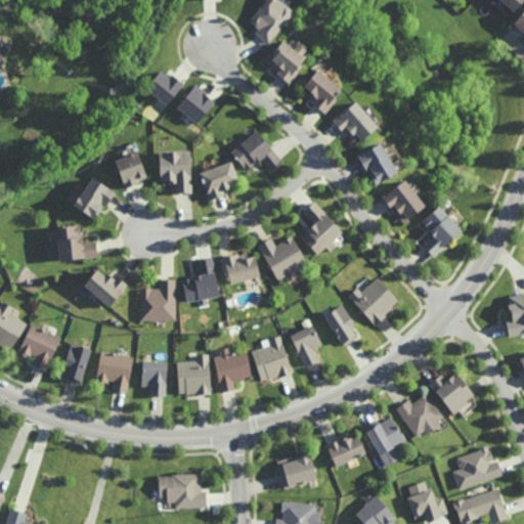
[(259,29),(255,34),(267,44),(294,12),(279,0),(265,0),(249,20),(259,29)]
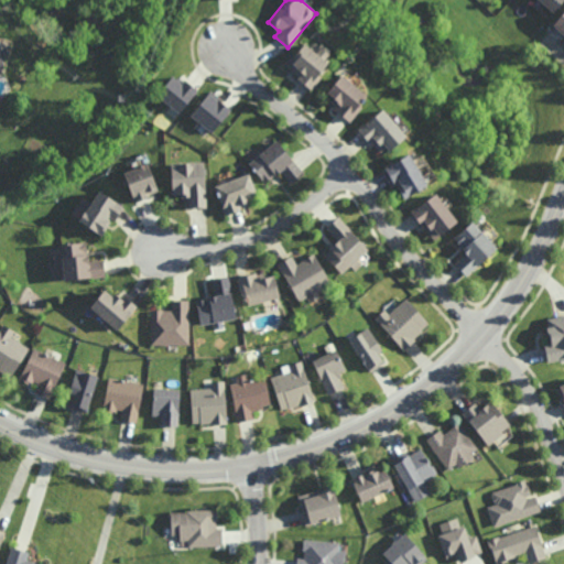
[(561,0),(551,12),(535,0),(561,0)]
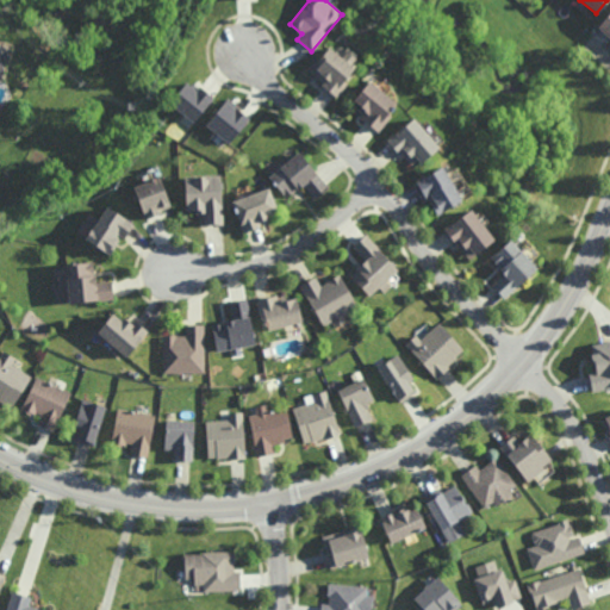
[(609,41),(595,27),(609,8),(609,41)]
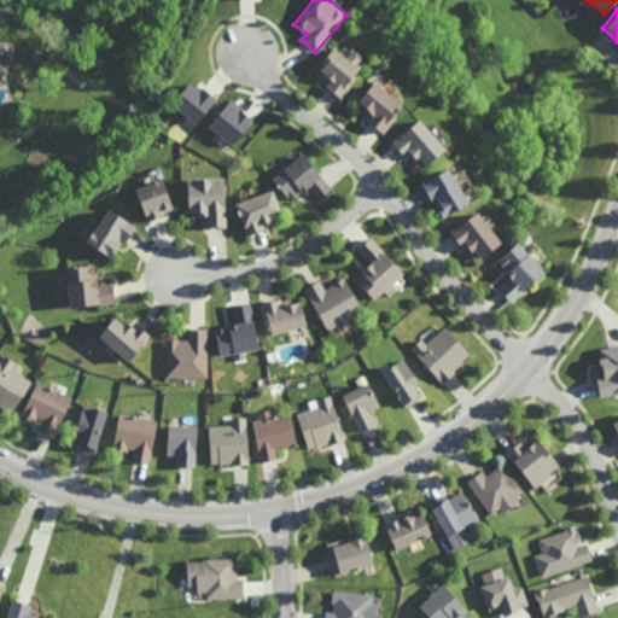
[(345,59),(351,52),(361,59),(355,66),(359,69),(360,70),(355,76),(351,80),(349,82),(353,85),(348,91),(345,94),(340,99),(338,97),(327,88),(326,87),(327,85),(321,80),(319,77),(312,70),(319,62),(321,63),(333,48),(339,54),(345,59)]
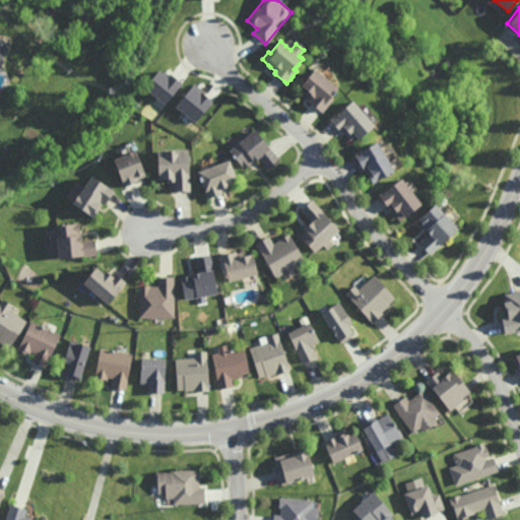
[(165,105),(181,85),(160,68),(144,87),(165,105)]
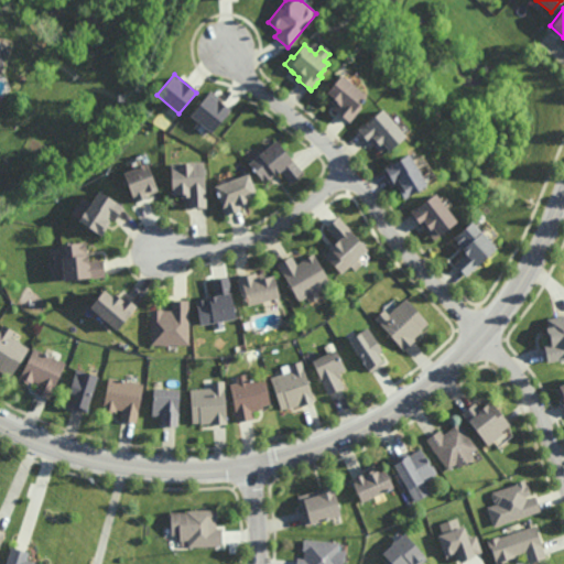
[(349,122),(347,121),(337,112),(334,110),(336,107),(335,106),(333,105),(331,102),(333,99),(327,95),(342,76),(344,78),(356,87),(367,97),(359,106),(361,108),(349,122)]
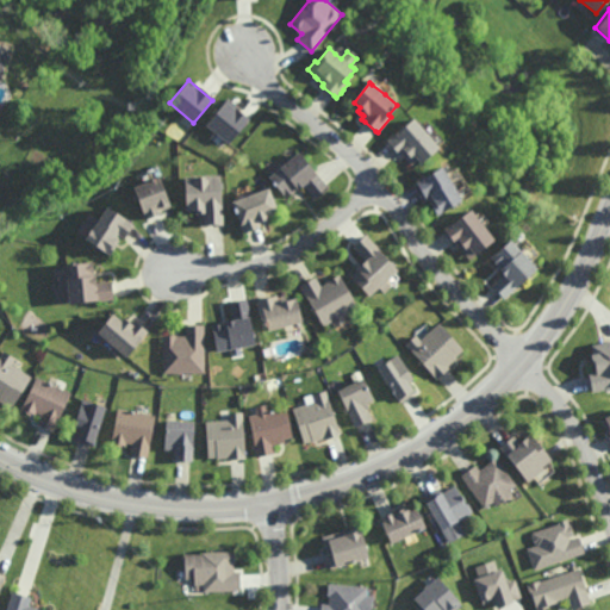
[(250,118),(226,98),(205,125),(229,144),(250,118)]
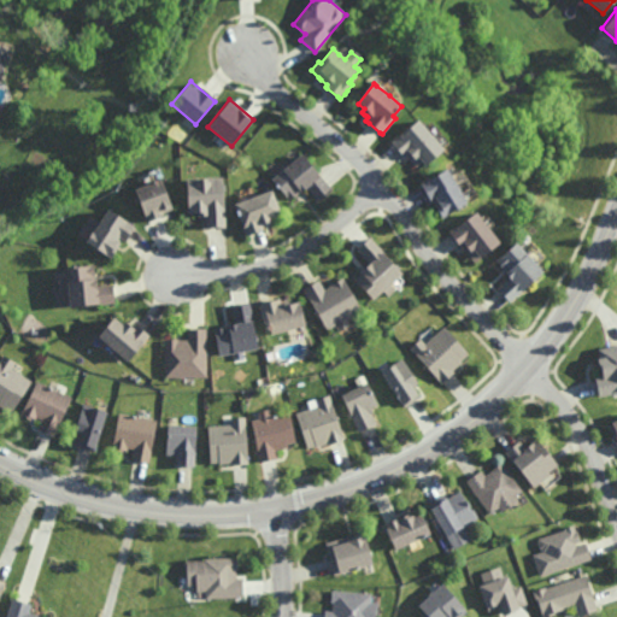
[(125,115),(127,113),(140,123),(134,131),(121,122),(123,117),(121,116),(122,113),(125,115)]
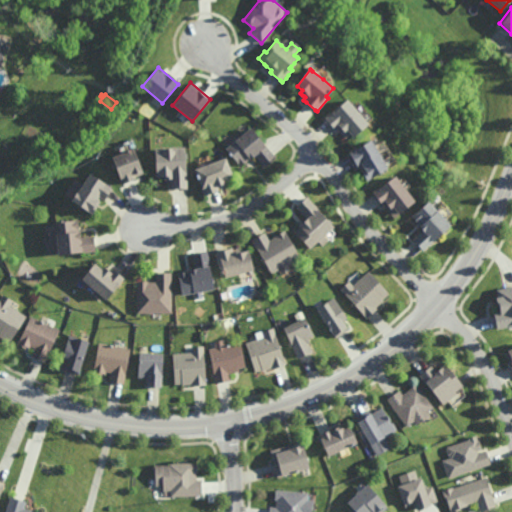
[(350,138),(344,130),(341,132),(338,128),(335,130),(333,128),(331,126),(325,119),(340,106),(339,105),(344,100),(348,104),(364,124),(365,125),(350,138)]
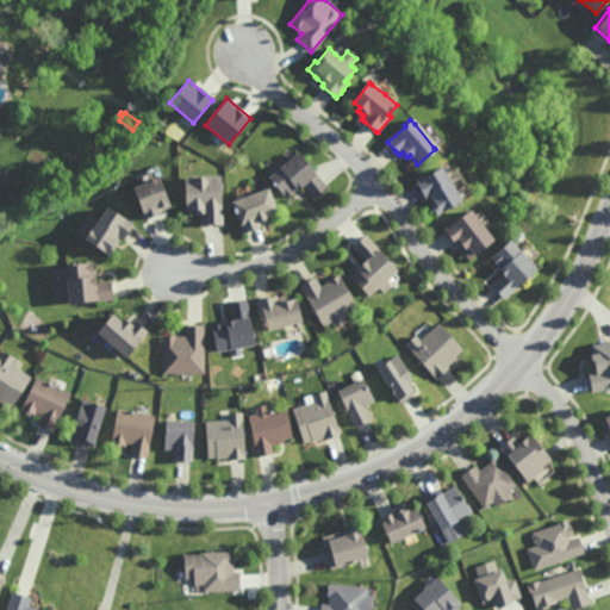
[(316,174),(317,173),(327,185),(328,186),(313,198),(304,186),(299,191),(298,191),(297,190),(294,191),(296,192),(294,193),(287,199),(269,178),(272,176),(287,163),(299,154),(312,169),(316,174)]
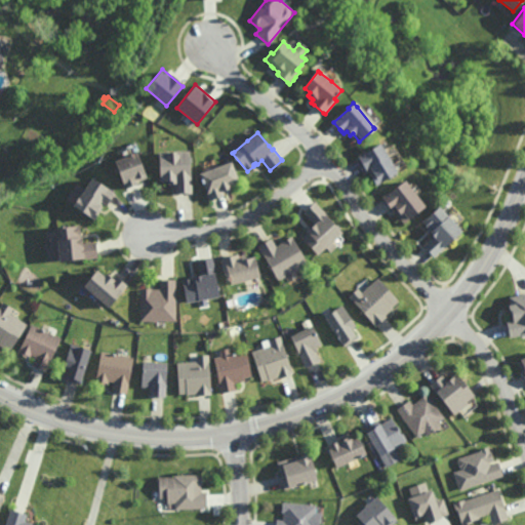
[(394,171),(395,173),(374,186),(369,177),(371,176),(369,173),(367,169),(365,170),(364,171),(363,169),(362,168),(357,159),(355,158),(376,144),(377,145),(380,151),(394,171)]
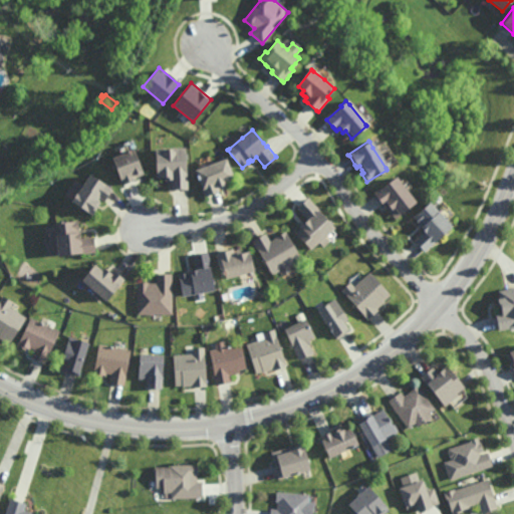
[(188,191),(187,191),(174,192),(173,192),(172,192),(172,191),(171,184),(171,182),(165,183),(164,183),(164,179),(156,180),(155,151),(185,149),(188,191)]
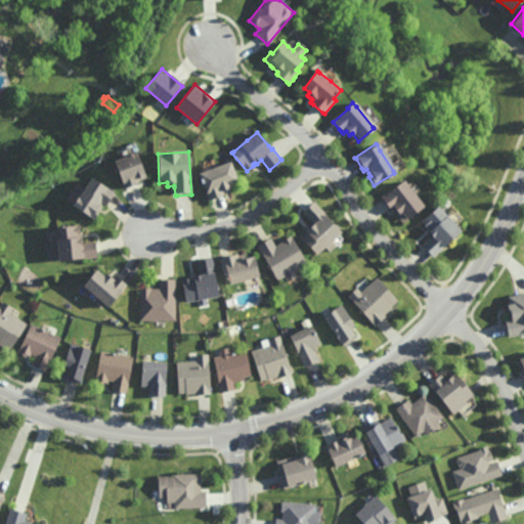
[(139,181),(137,182),(137,181),(136,181),(137,185),(126,189),(123,190),(113,163),(122,159),(133,156),(135,155),(144,179),(142,180),(139,181)]
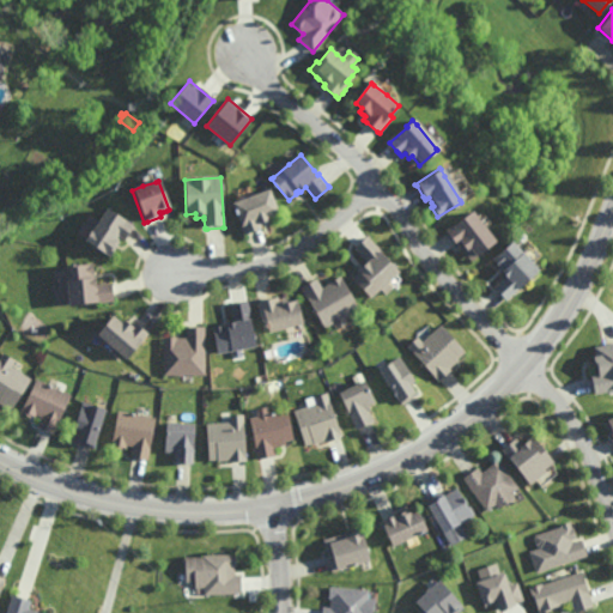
[(243,237),(231,205),(243,201),(254,196),(269,190),(279,214),(268,218),(269,224),(266,226),(263,226),(261,228),(262,230),(261,230),(247,235),(243,237)]
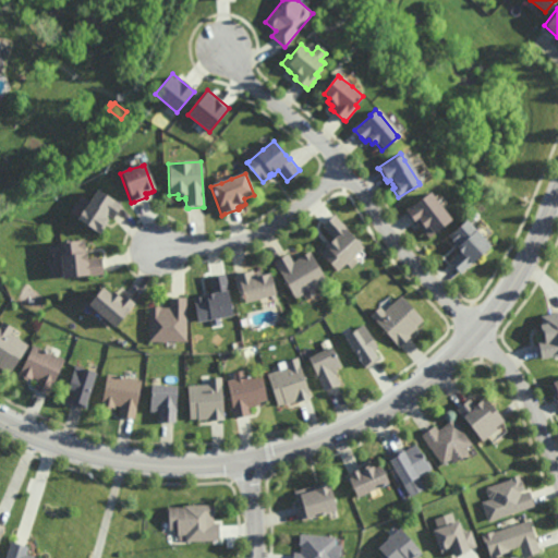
[(114,220),(113,221),(111,220),(108,223),(107,226),(106,227),(107,228),(100,237),(77,221),(83,211),(84,211),(85,211),(91,203),(98,191),(123,207),(122,208),(114,220)]
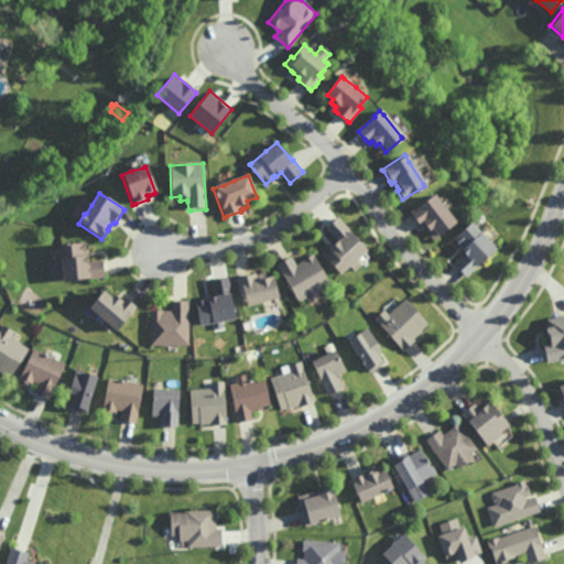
[(433,239),(424,227),(422,226),(421,224),(420,225),(419,226),(418,225),(416,223),(410,215),(409,213),(432,194),(433,195),(437,201),(445,210),(455,223),(433,239)]
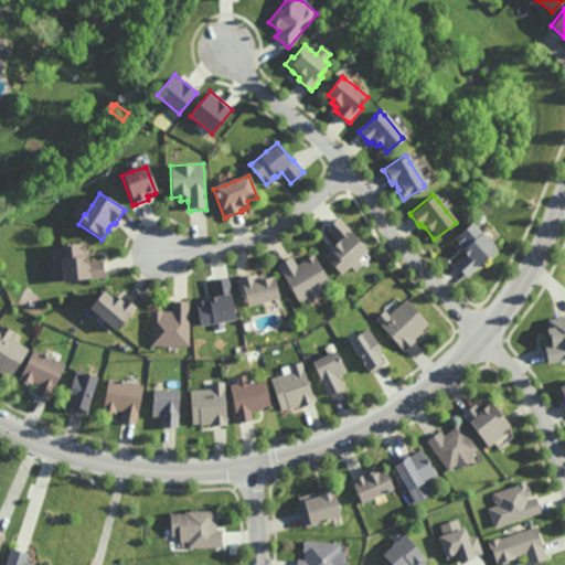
[(369,249),(366,251),(356,259),(362,265),(355,270),(352,267),(342,276),(324,256),(330,251),(329,249),(331,247),(334,244),(336,243),(337,245),(340,242),(327,228),(329,226),(338,217),(339,216),(369,249)]
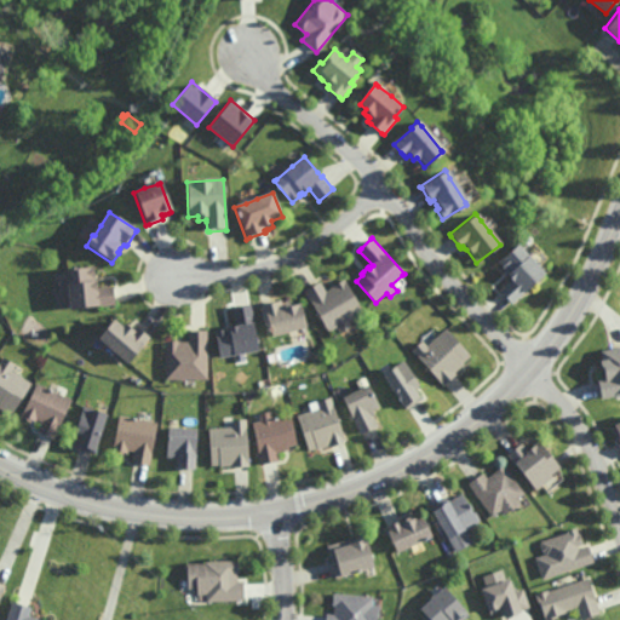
[(533,260),(538,268),(541,271),(544,274),(512,302),(511,302),(503,292),(501,291),(500,288),(510,280),(506,275),(509,273),(506,270),(499,262),(518,245),(533,260)]
